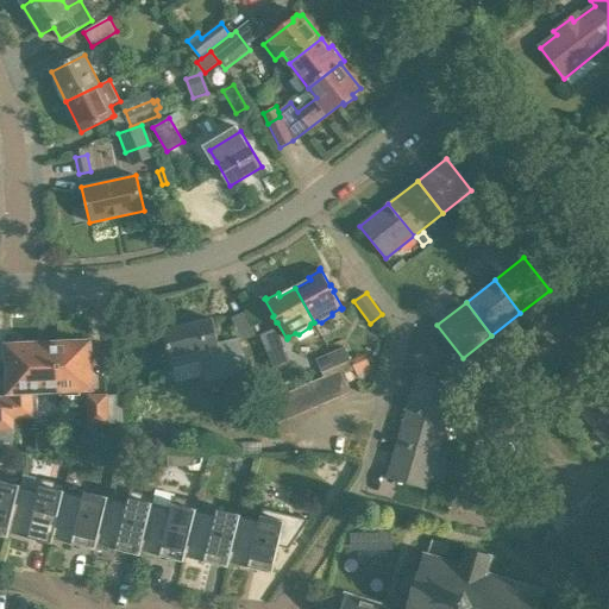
[(163,332),(169,358),(170,358),(173,366),(200,360),(205,384),(248,375),(239,338),(219,343),(213,320),(163,332)]
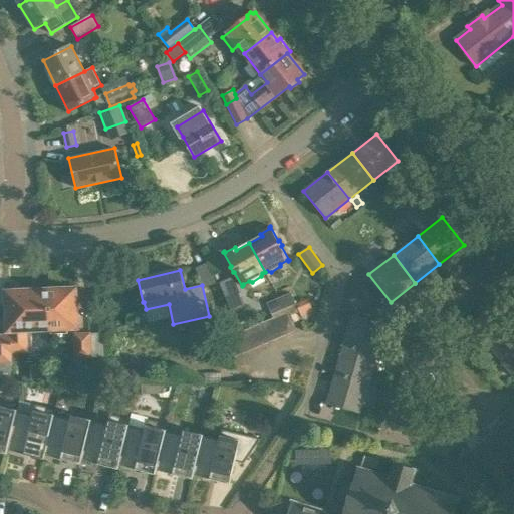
[(232,277),(220,282),(231,313),(244,308),(232,277)]
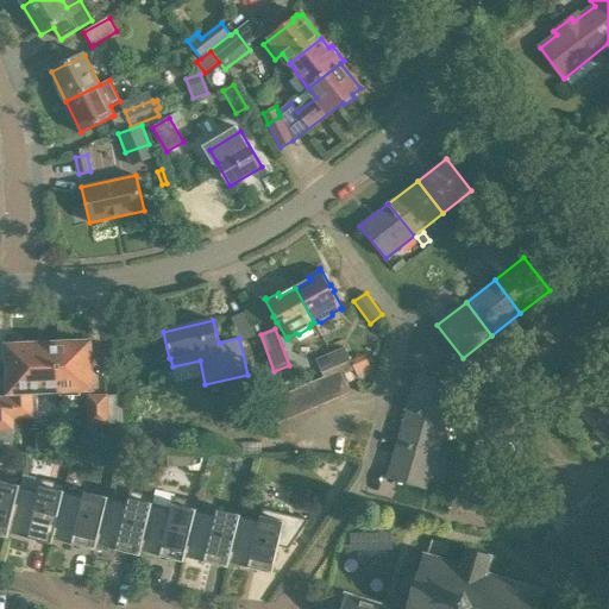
[(89,344),(58,345),(60,390),(90,389),(89,344)]
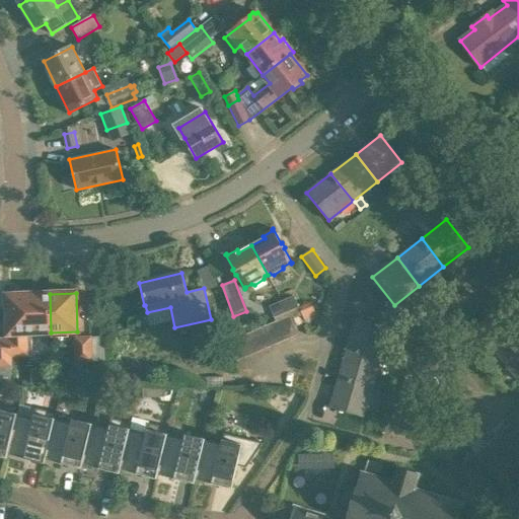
[(51,332),(50,294),(7,296),(9,335),(11,335),(11,341),(0,341),(0,385),(11,386),(10,356),(27,355),(26,334),(51,332)]
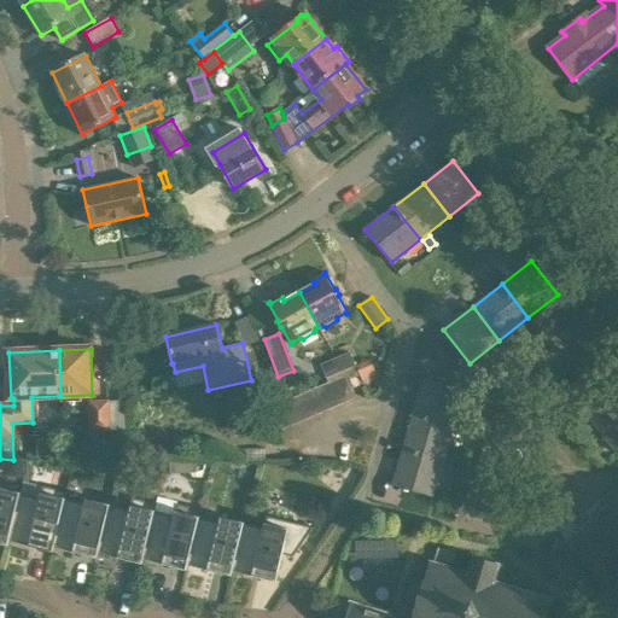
[(350,353),(336,359),(343,371),(356,366),(350,353)]
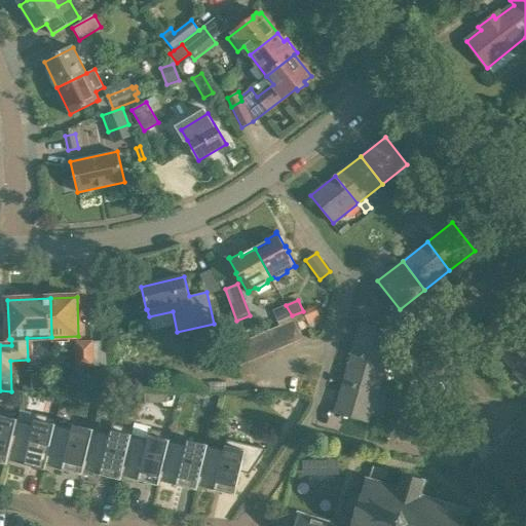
[(273,310),(279,326),(284,324),(294,320),(292,315),(286,305),(273,310)]
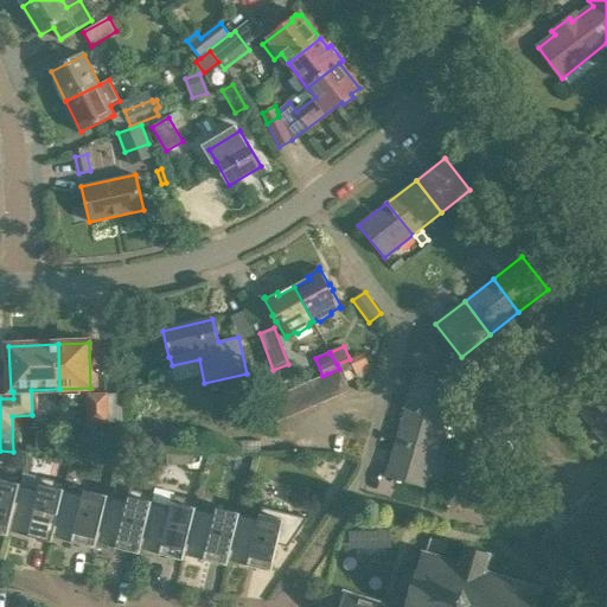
[(349,390),(339,369),(327,374),(336,396),(349,390)]
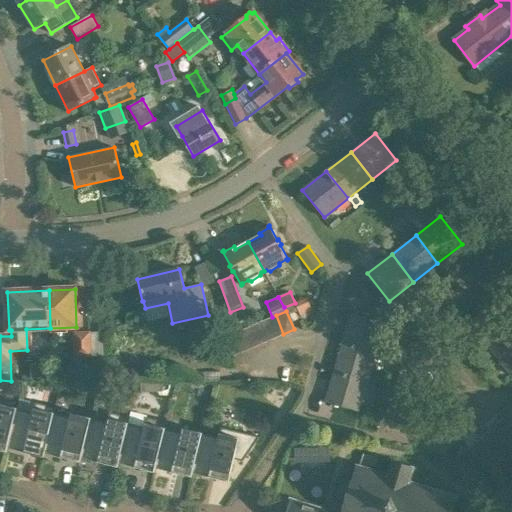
[(351,313),(343,343),(376,352),(384,323),(351,313)]
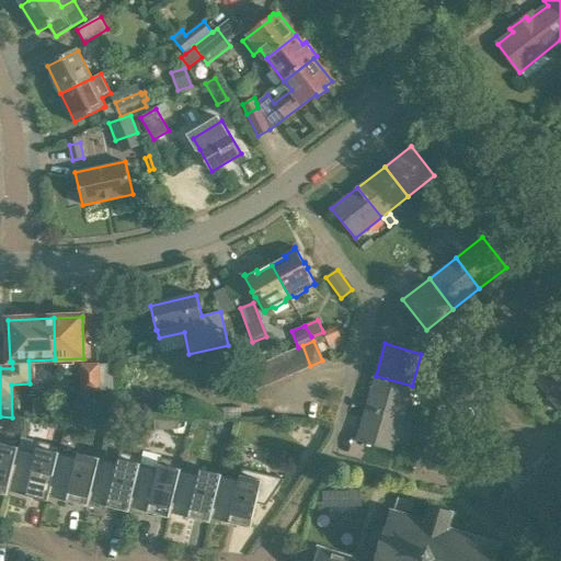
[(310,366),(302,345),(298,347),(290,351),(299,370),(310,366)]
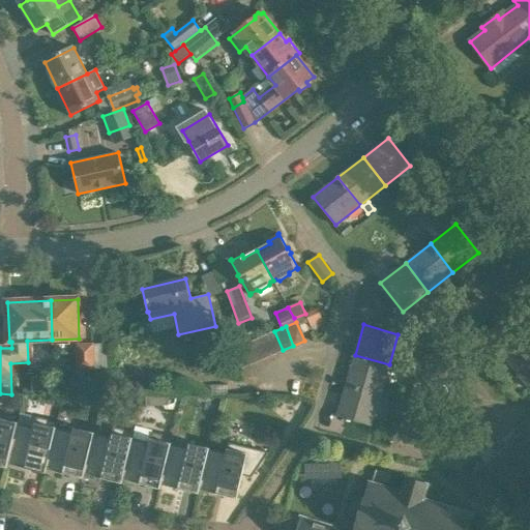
[(283,350),(274,331),(264,335),(272,355),(283,350)]
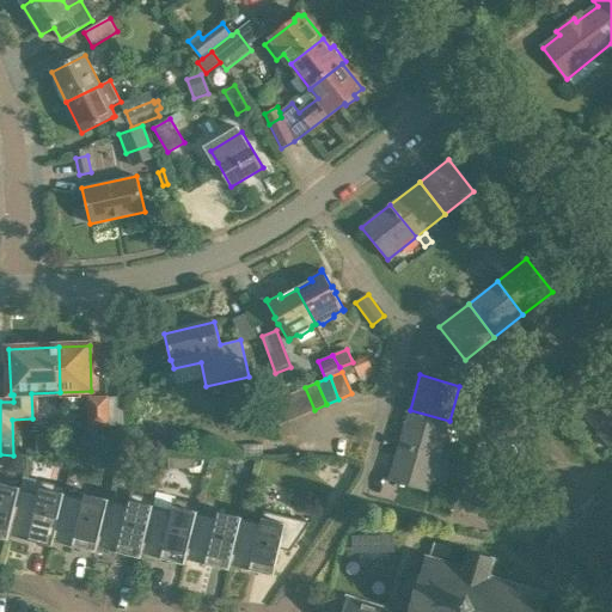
[(291,421),(281,398),(276,387),(263,393),(276,427),(277,426),(291,421)]
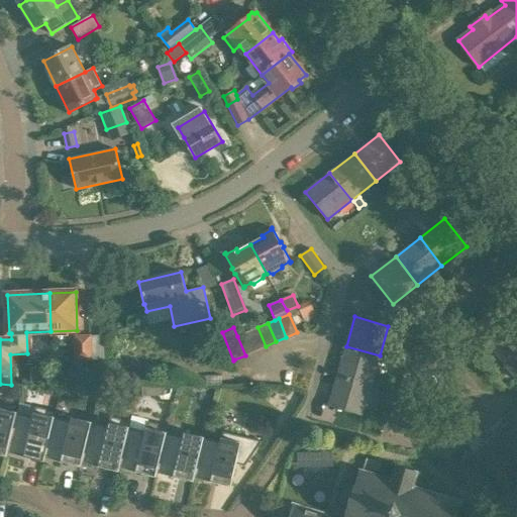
[(266,346),(257,327),(247,332),(255,350),(266,346)]
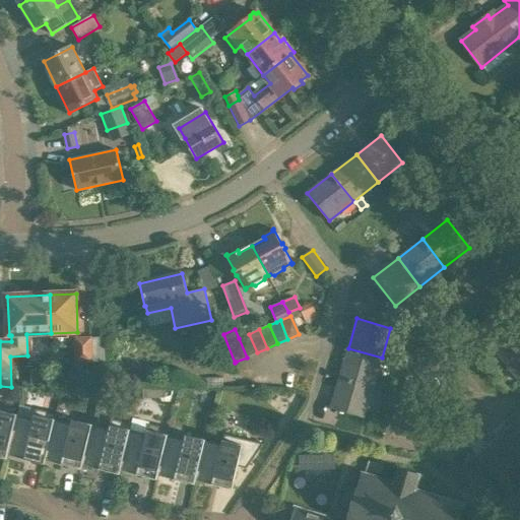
[(257,352),(249,334),(240,338),(239,338),(247,358),(248,356),(257,352)]
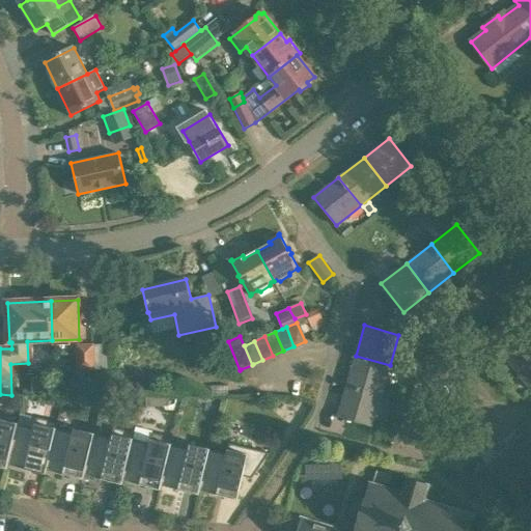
[(530,342),(508,361),(530,388),(530,387),(530,342)]
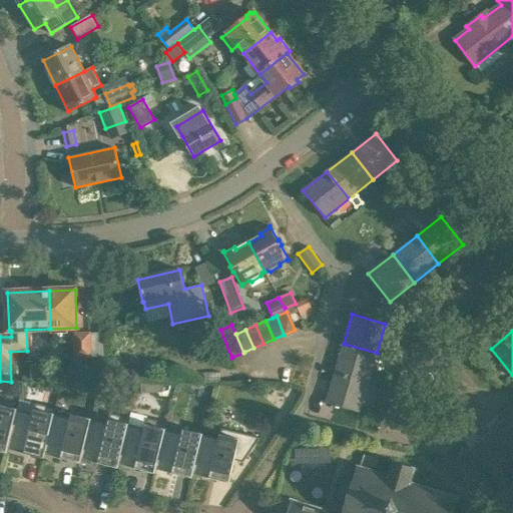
[(75,335),(76,357),(90,357),(89,335),(75,335)]
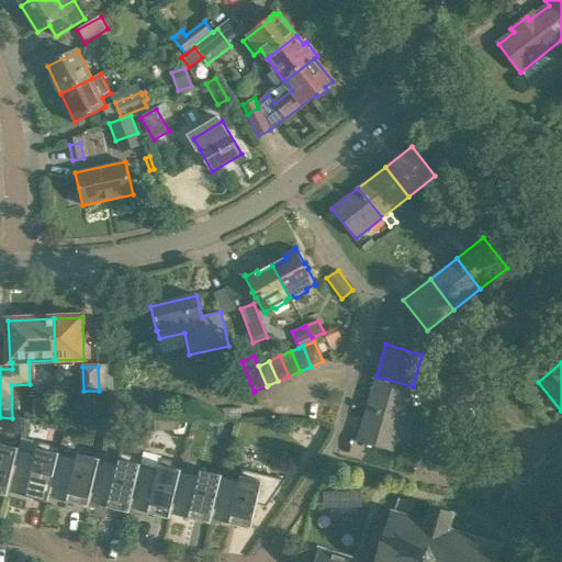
[(377,377),(367,408),(403,419),(413,386),(377,377)]
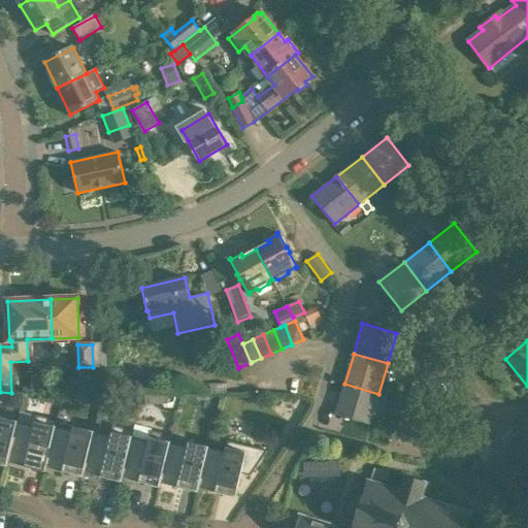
[(378,394),(344,384),(335,415),(370,425),(378,394)]
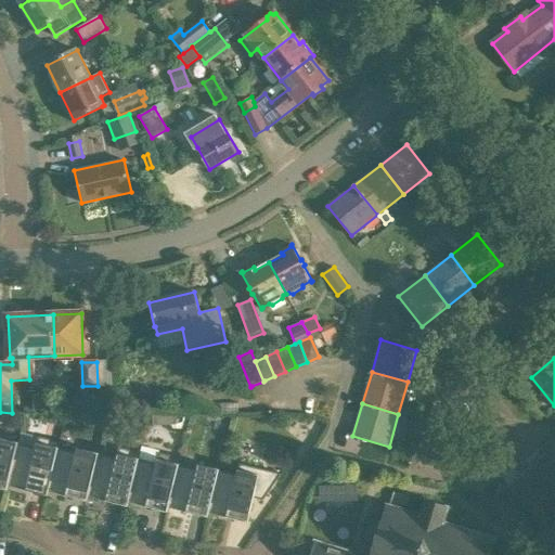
[(120,423),(123,416),(110,413),(107,425),(116,427),(120,423)]
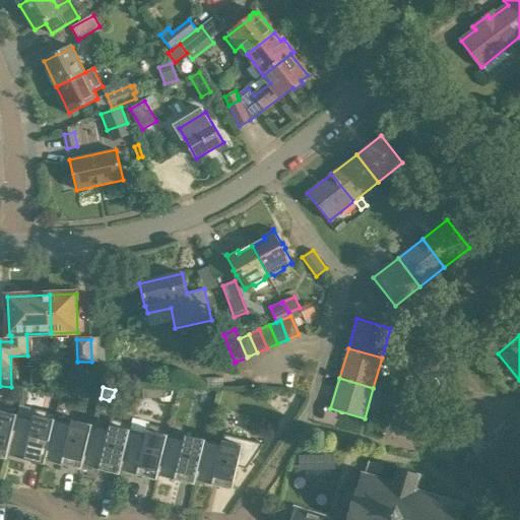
[(156,396),(156,387),(143,387),(143,396),(156,396)]
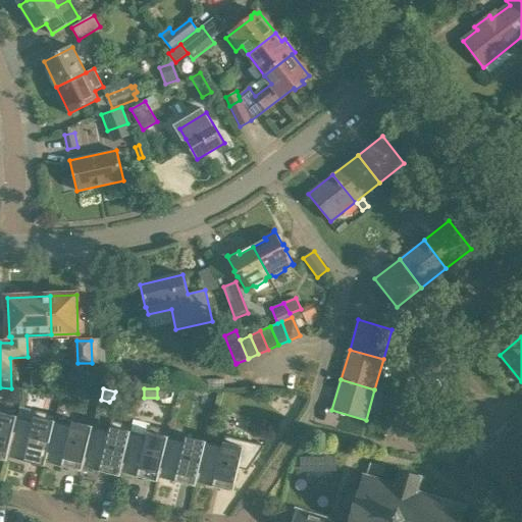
[(518,432),(517,432),(521,437),(521,410),(509,421),(518,432)]
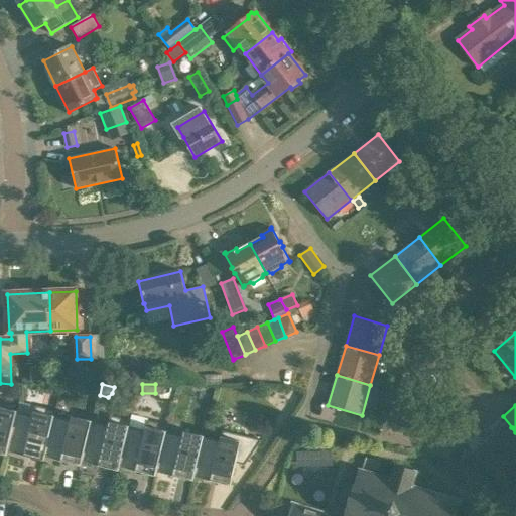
[(43,461),(44,457),(43,457),(53,416),(54,416),(55,411),(36,406),(33,415),(16,411),(6,452),(7,453),(43,461)]
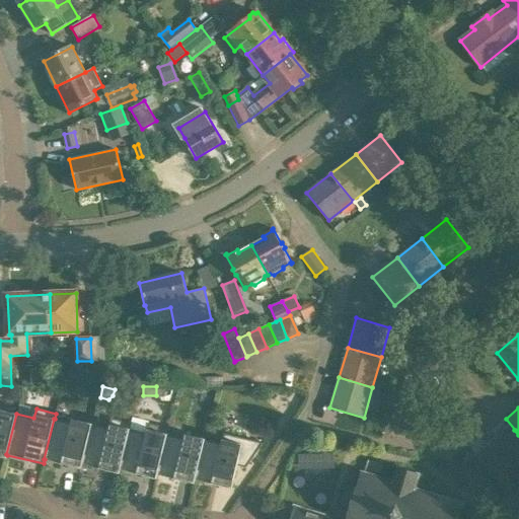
[(0,457),(6,458),(7,455),(6,454),(16,414),(0,410),(0,457)]
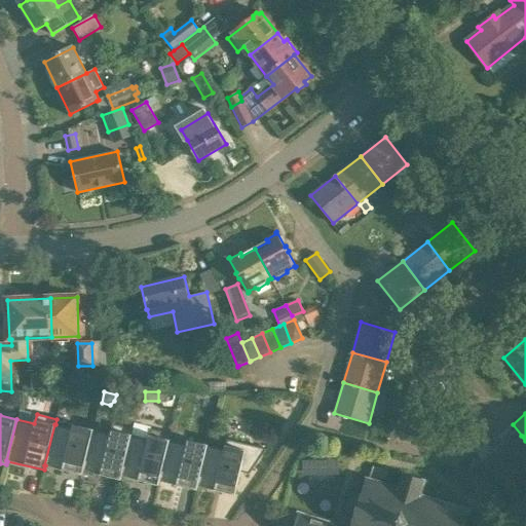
[(82,475),(83,472),(82,471),(92,429),(73,425),(72,429),(55,424),(54,424),(44,465),(45,465),(82,475)]
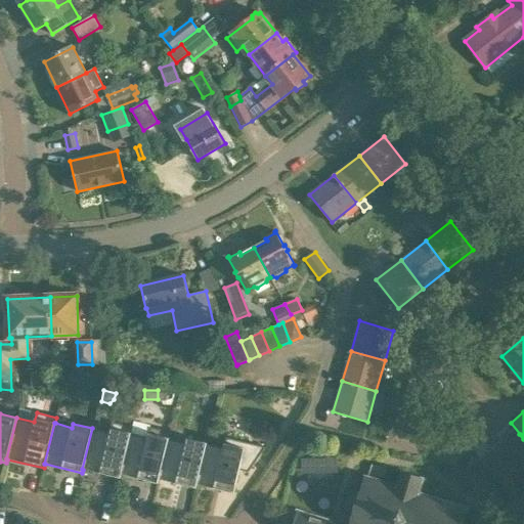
[(83,470),(119,478),(130,433),(131,433),(132,427),(113,423),(111,433),(92,428),(82,469),(83,470)]
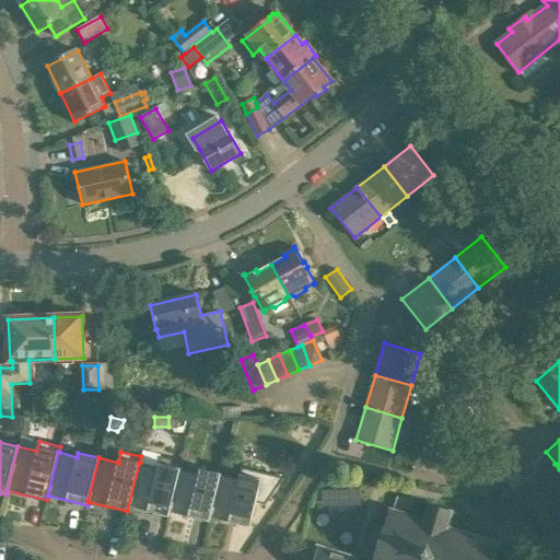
[(168,516),(170,513),(168,512),(179,468),(181,468),(182,462),(161,457),(158,468),(140,463),(139,463),(127,511),(128,511),(129,508),(168,516)]
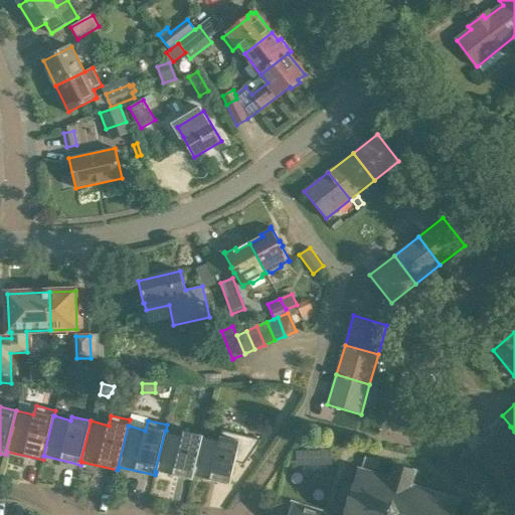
[(514,432),(510,426),(494,440),(475,455),(485,468),(496,482),(514,467),(514,432)]
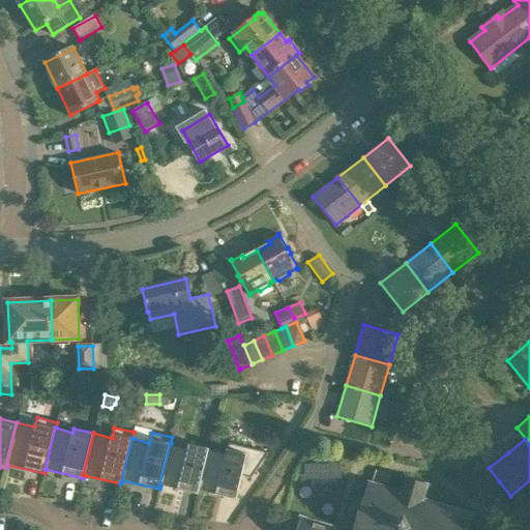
[(198,494),(199,491),(198,490),(208,448),(188,444),(187,448),(171,443),(170,443),(159,484),(160,486),(198,494)]
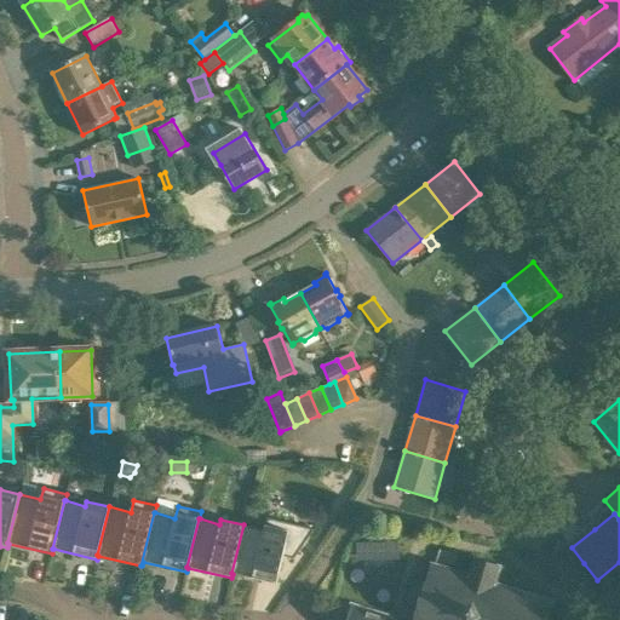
[(231,573),(233,574),(276,584),(283,556),(294,558),(314,529),(268,518),(264,530),(244,524),(231,573)]
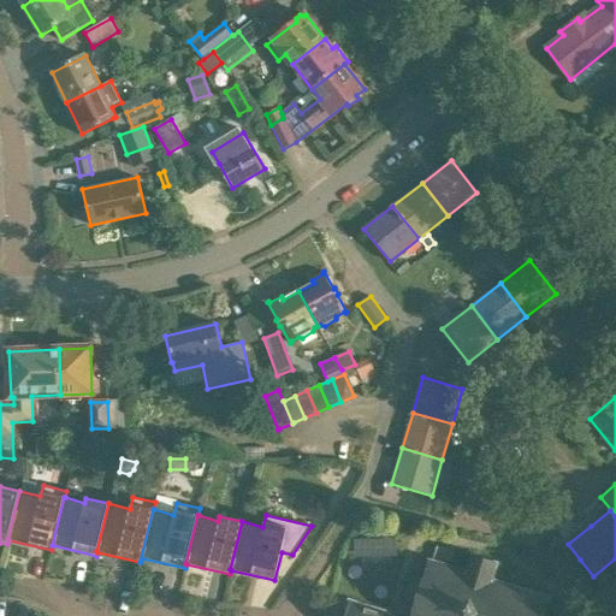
[(366,560),(392,558),(392,543),(365,544),(366,560)]
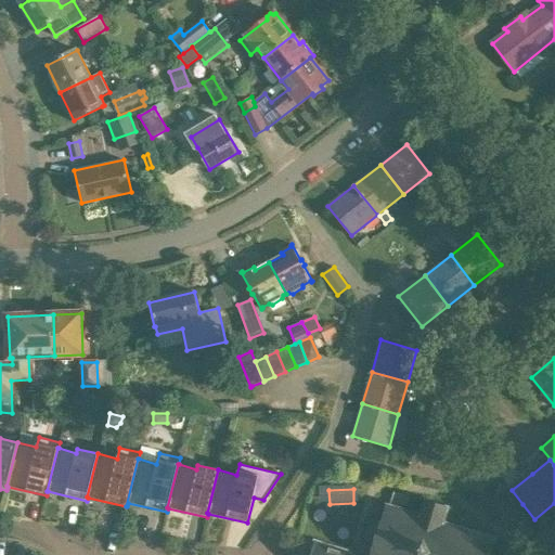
[(410,497),(394,491),(389,505),(405,511),(410,497)]
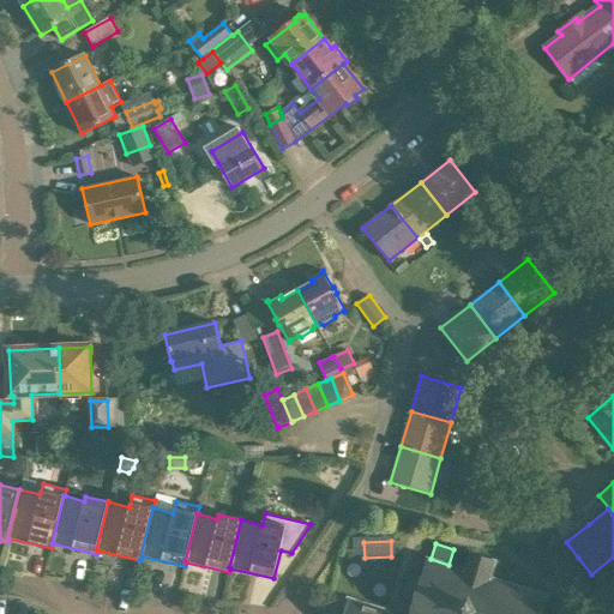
[(541,613),(548,596),(545,595),(543,599),(527,594),(528,590),(524,589),(524,593),(509,588),(509,584),(506,583),(505,587),(488,582),(493,565),(497,566),(498,563),(468,554),(467,557),(470,558),(465,575),(449,569),(450,565),(446,564),(445,569),(429,563),(431,559),(427,558),(421,579),(413,581),(411,581),(411,578),(409,577),(402,602),(404,602),(404,601),(405,601),(413,607),(409,613),(390,613),(349,601),(348,606),(345,606),(342,613),(541,613)]
